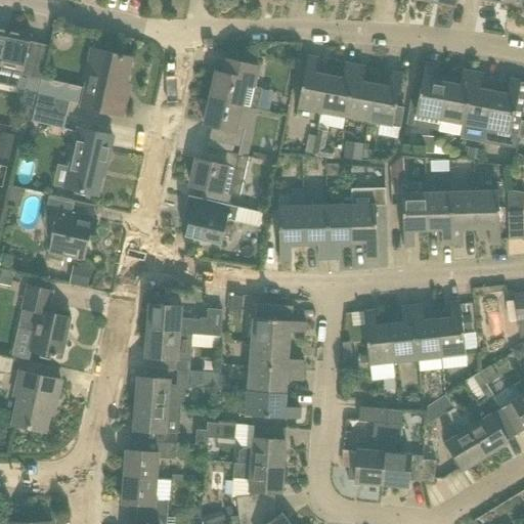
[(31,36),(8,31),(0,62),(0,67),(22,72),(19,77),(32,80),(41,82),(49,46),(30,41),(31,36)]
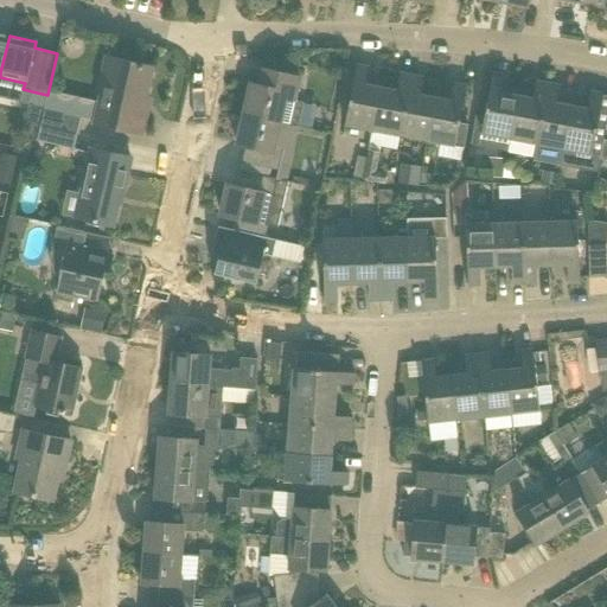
[(152,68),(107,57),(100,88),(103,89),(95,125),(141,134),(146,110),(142,109),(152,68)]
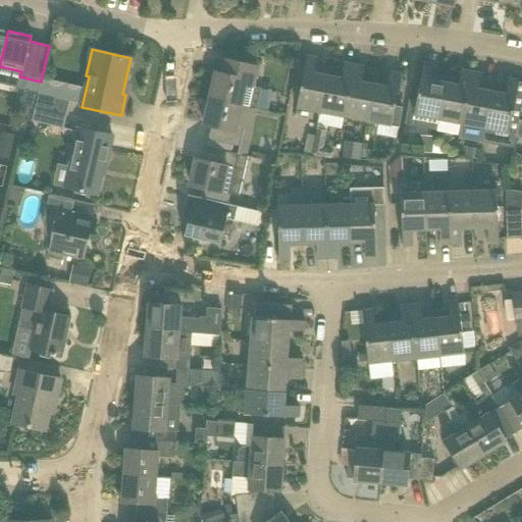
[(317,57),(306,56),(296,108),(320,113),(327,75),(314,72),(317,57)]
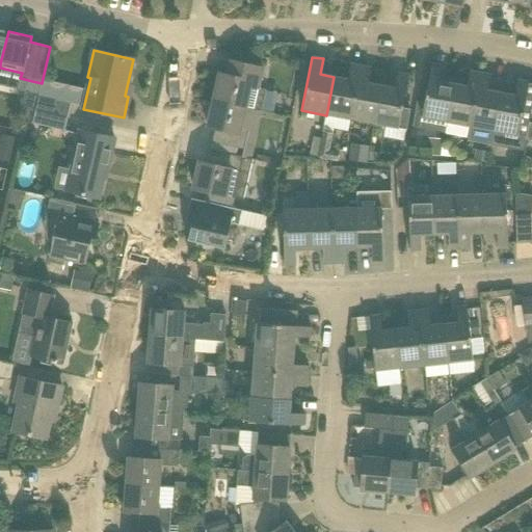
[(213,100),(245,107),(261,111),(266,89),(259,88),(263,69),(231,61),(228,75),(219,74),(213,100)]
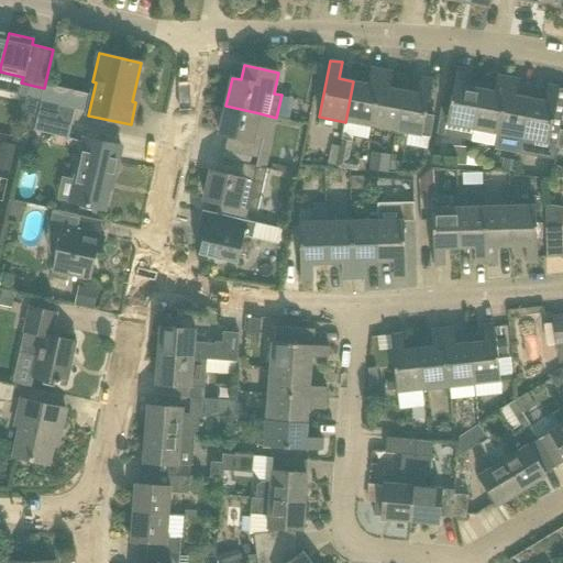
[(367,84),(353,81),(345,122),(371,127),(382,69),(371,67),(367,84)]
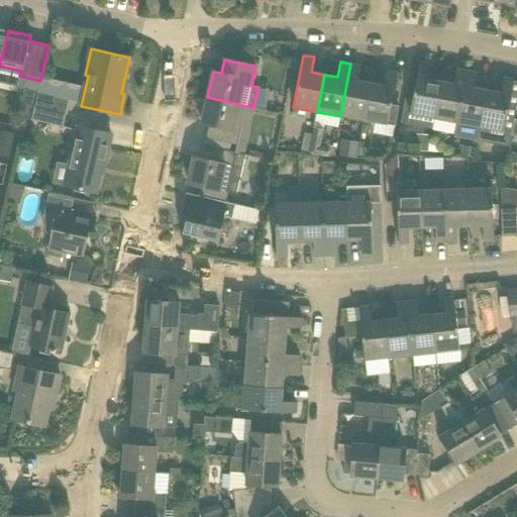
[(401,122),(408,124),(410,113),(433,118),(440,82),(427,79),(430,64),(419,62),(413,100),(405,98),(401,122)]
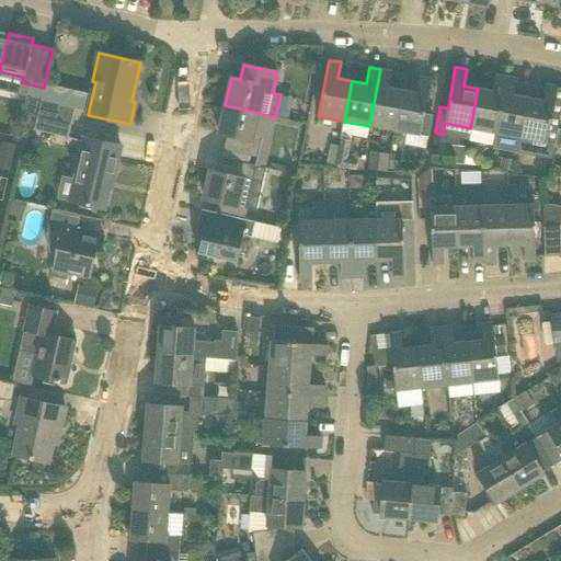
[(380,69),(369,126),(395,130),(402,90),(388,88),(390,71),(380,69)]
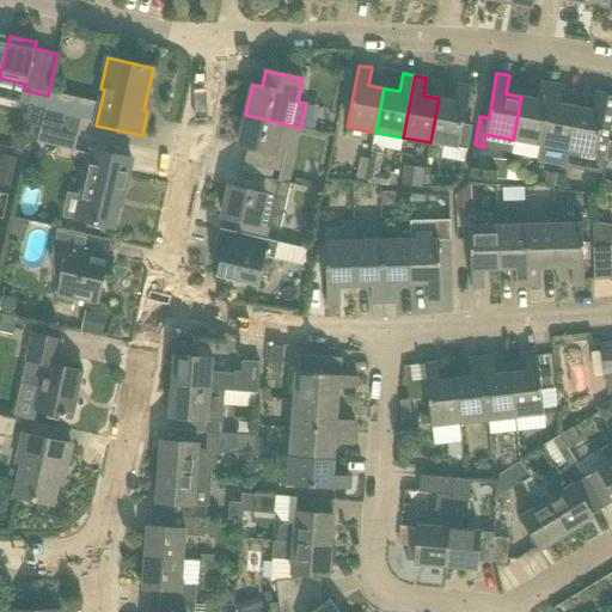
[(537,99),(521,97),(513,140),(540,145),(552,84),(540,81),(537,99)]
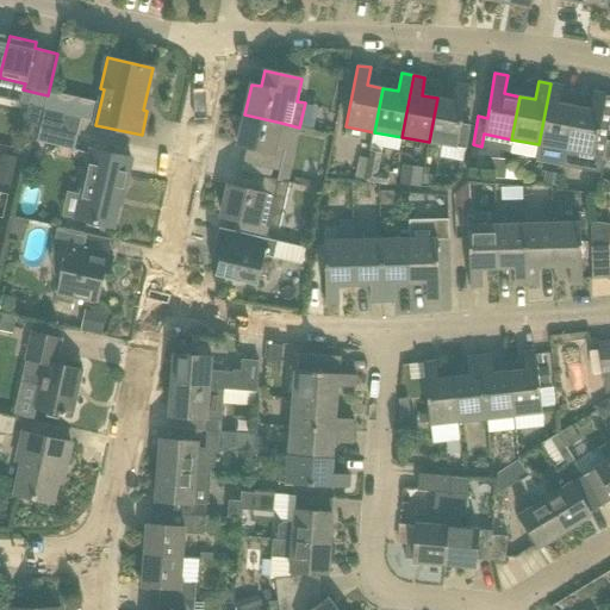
[(453,101),(437,98),(429,142),(458,148),(468,86),(456,83),(453,101)]
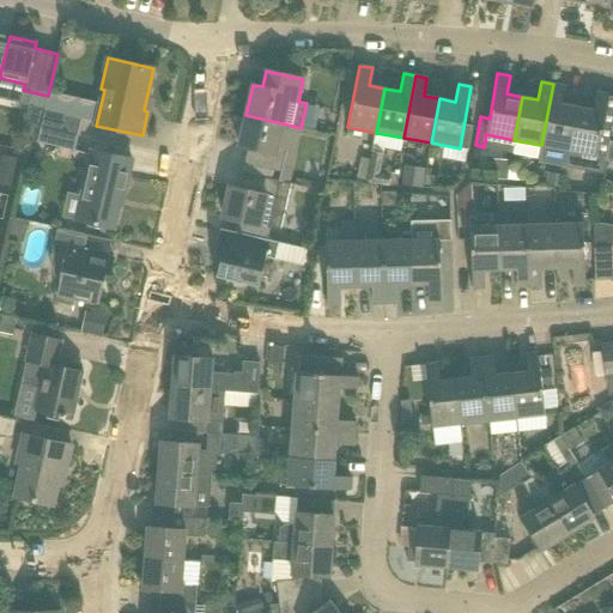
[(553,84),(541,145),(569,151),(577,107),(562,104),(565,86),(553,84)]
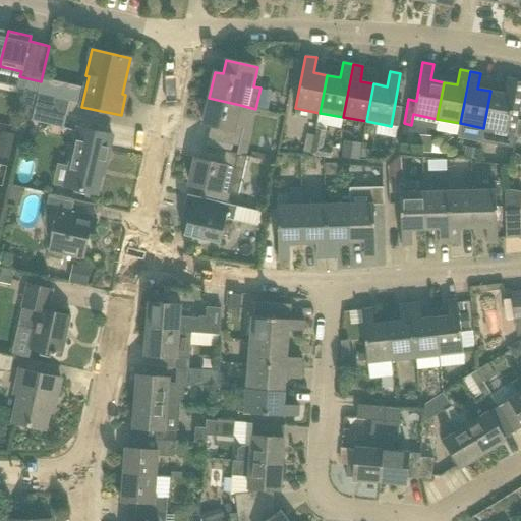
[(32,79),(19,76),(17,88),(16,89),(24,91),(29,92),(32,79)]
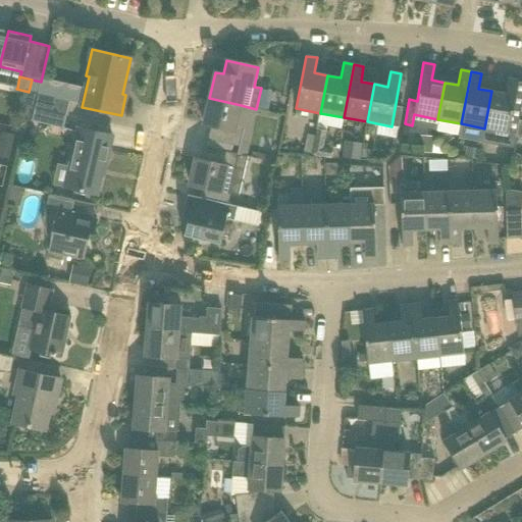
[(505,94),(491,91),(484,128),(509,133),(515,101),(518,81),(508,79),(505,94)]
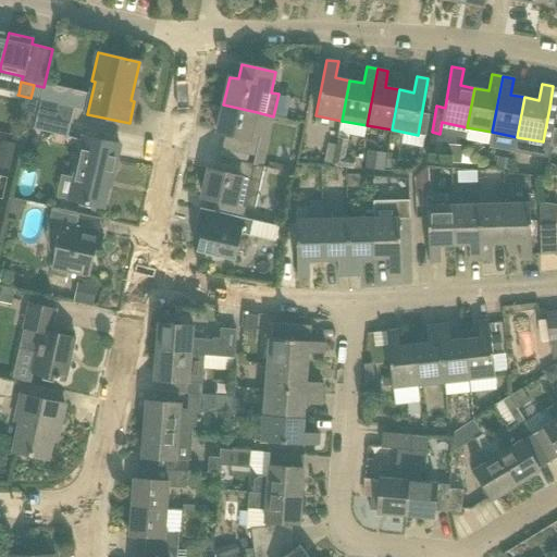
[(23,110),(38,114),(41,100),(31,98),(26,97),(23,110)]
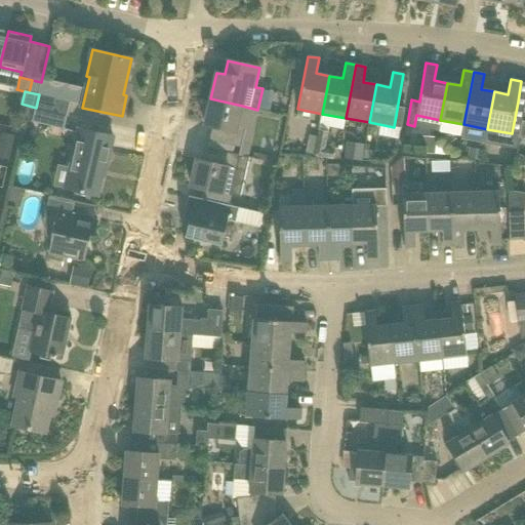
[(39,94),(36,108),(68,116),(71,102),(39,94)]
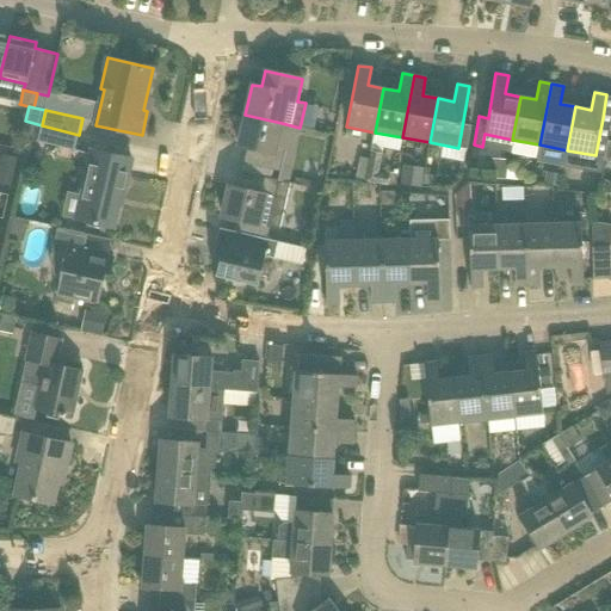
[(277,146),(282,123),(245,115),(238,144),(247,147),(244,164),(245,164),(242,172),(271,179),(273,170),(281,172),(287,148),(277,146)]
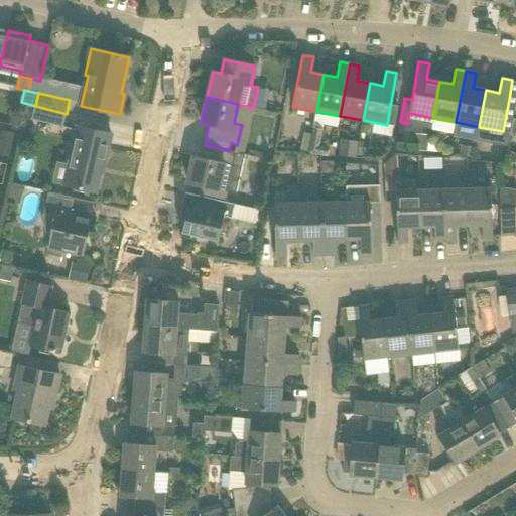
[(63,127),(67,114),(35,106),(32,120),(63,127)]
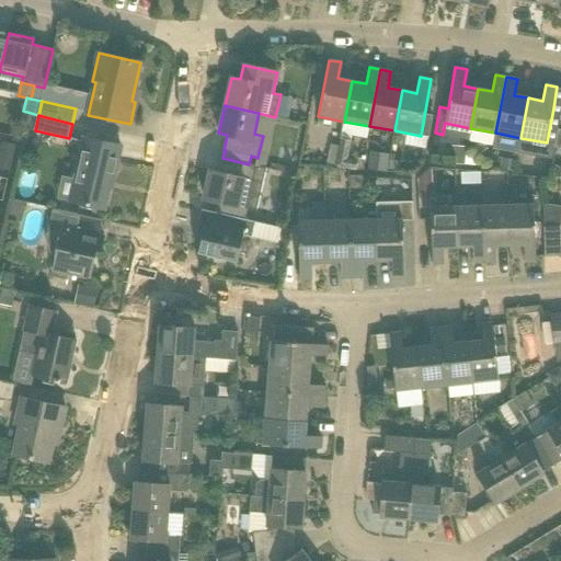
[(77,203),(104,209),(112,178),(114,179),(121,146),(84,137),(75,182),(81,183),(77,203)]
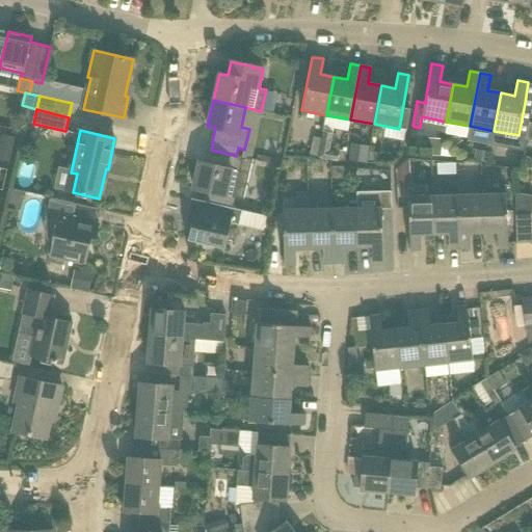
[(337,162),(339,152),(330,151),(333,134),(323,132),(318,158),(337,162)]
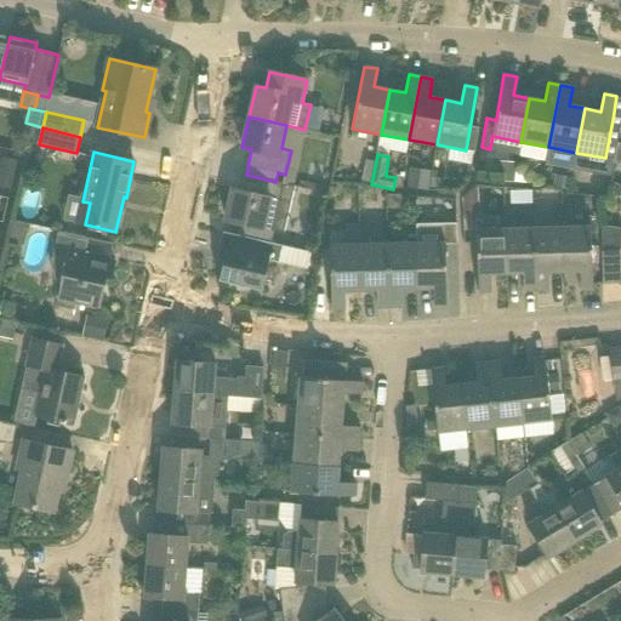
[(243,223),(274,231),(284,233),(295,187),(275,182),(246,175),(243,192),(233,189),(226,220),(243,223)]
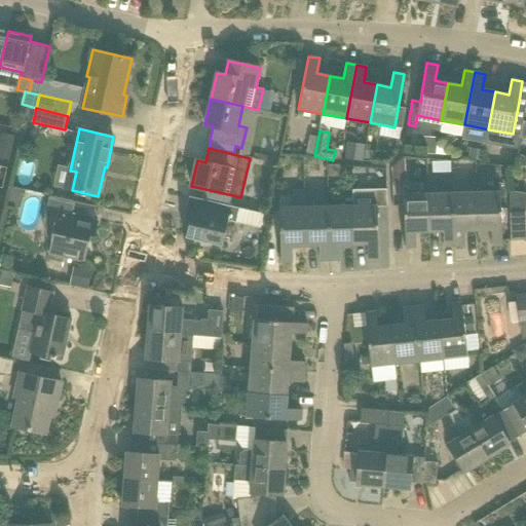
[(364,157),(373,159),(374,150),(366,149),(364,157)]
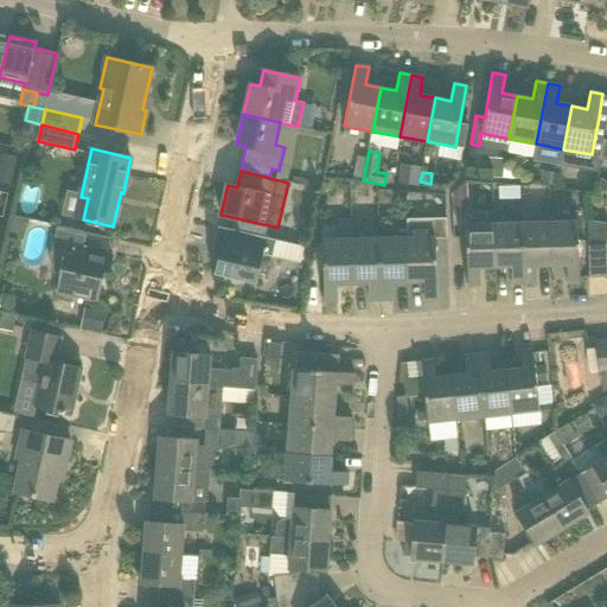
[(519,186),(509,186),(509,198),(519,198),(519,186)]
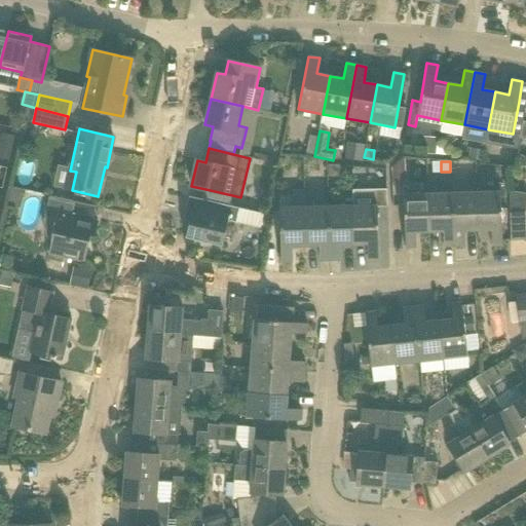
[(230,205),(232,195),(205,189),(202,199),(230,205)]
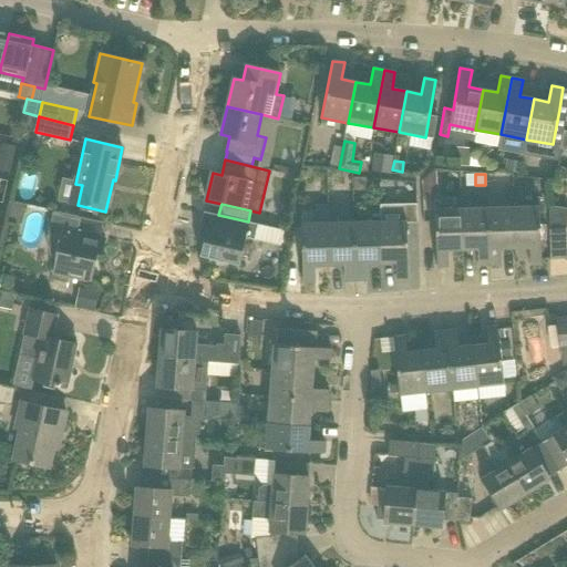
[(330,265),(329,224),(328,205),(315,205),(316,224),(301,224),(303,281),(315,281),(315,265),(330,265)]
